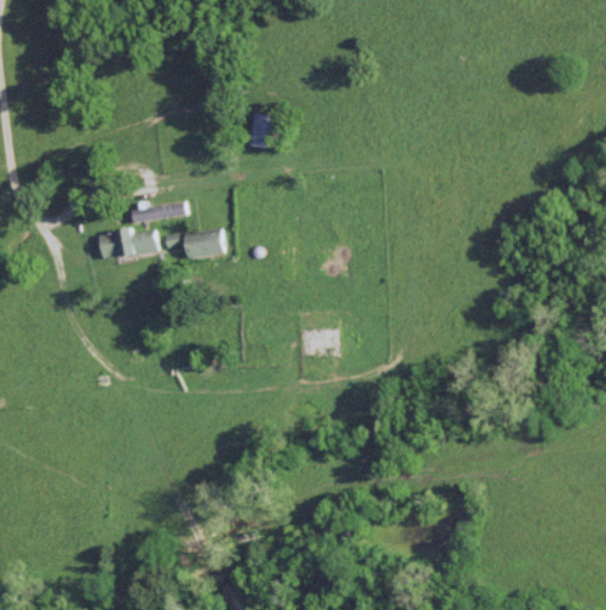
[(282,148),(282,116),(251,116),(251,148),(282,148)]
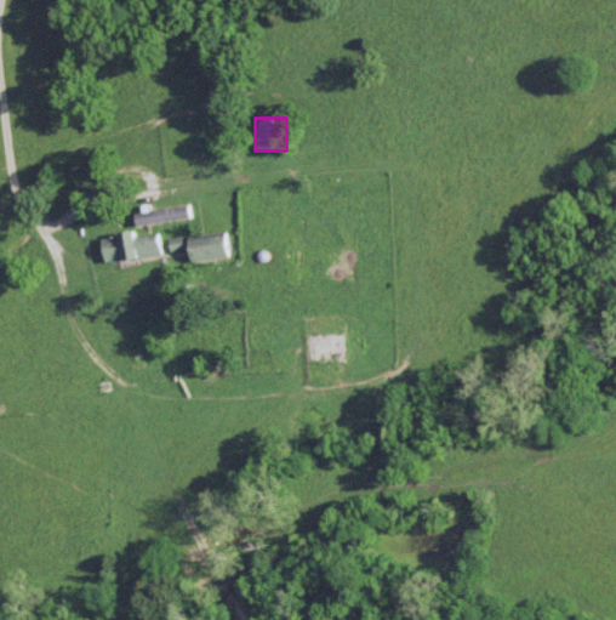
[(135,214),(137,227),(190,220),(189,208),(135,214)]
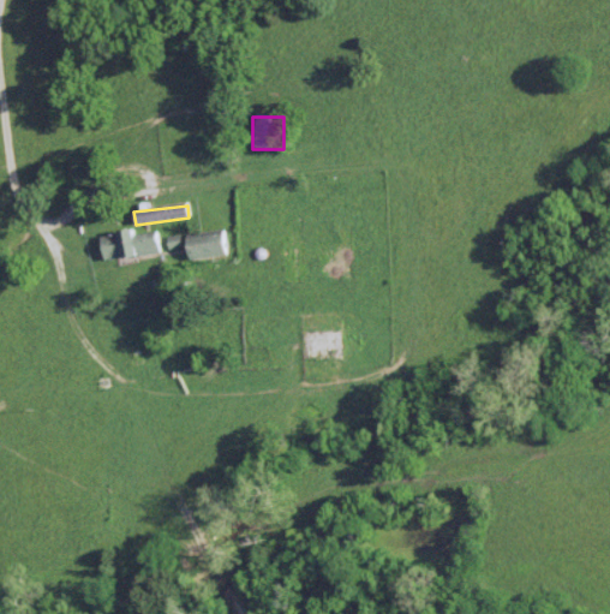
[(159,231),(101,237),(103,261),(161,255),(159,231)]
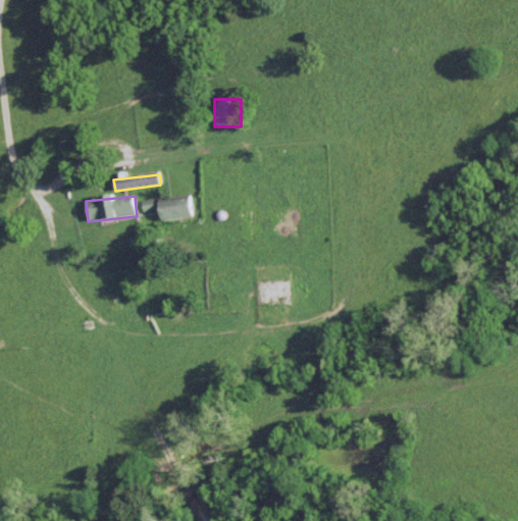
[(195,217),(192,196),(158,200),(161,222),(195,217)]
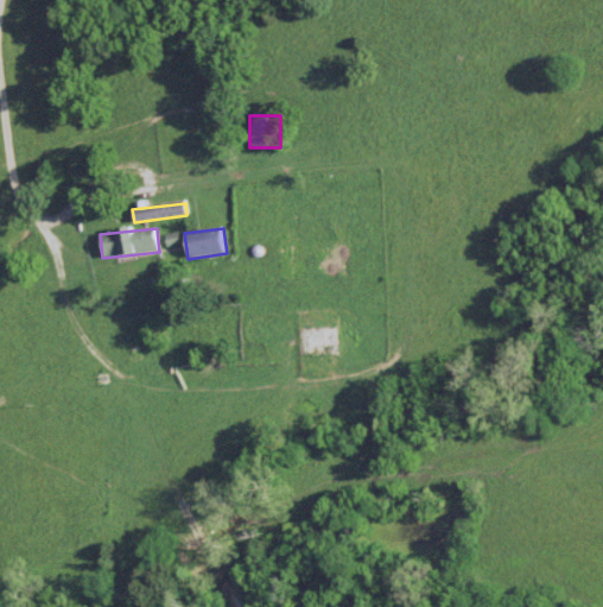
[(300,377),(342,375),(340,310),(298,311),(300,377)]
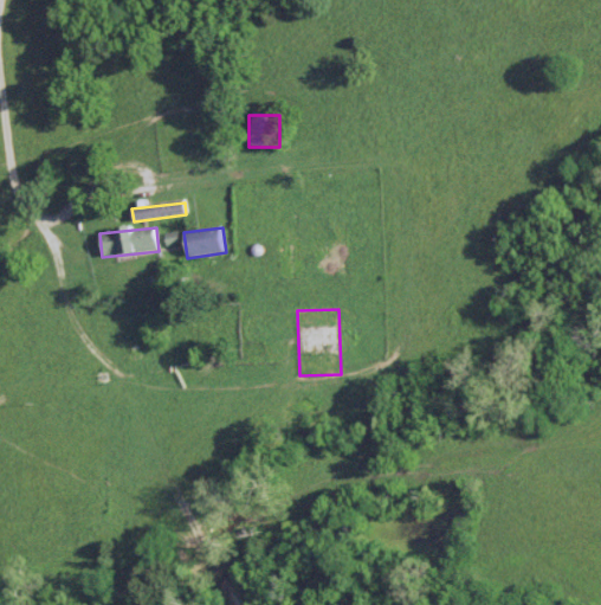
All buildings are outlined.
